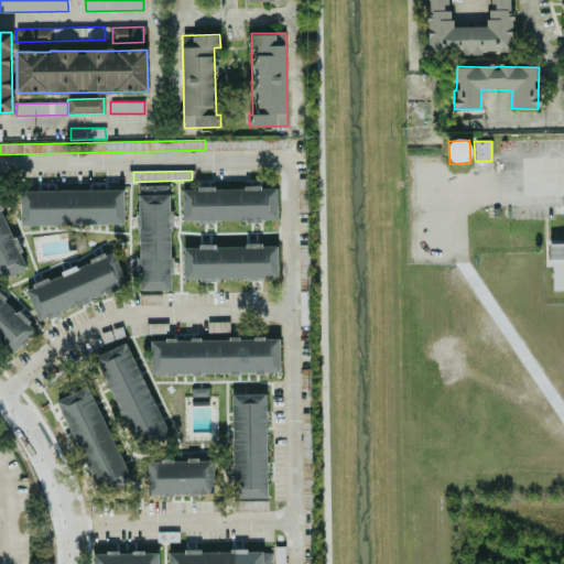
[(137,185),(138,290),(171,290),(170,185),(137,185)]
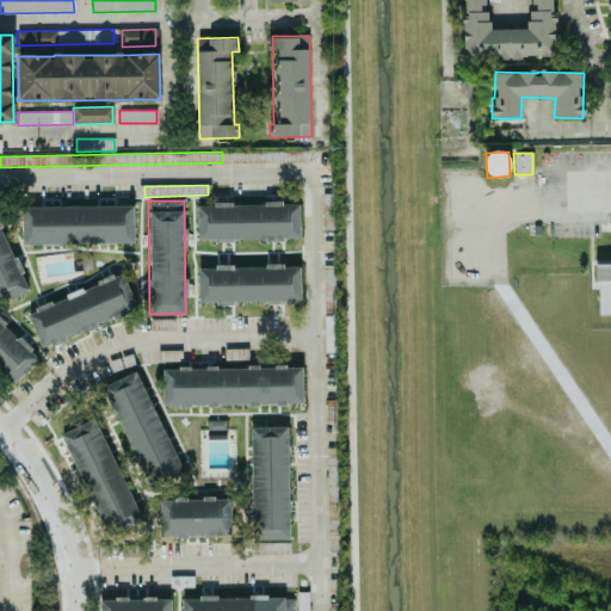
[(300,240),(300,203),(197,204),(197,240),(300,240)]
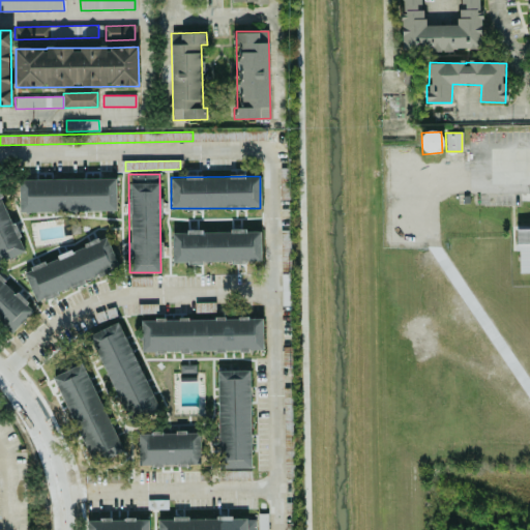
[(19,212),(116,211),(116,178),(19,180),(19,212)]
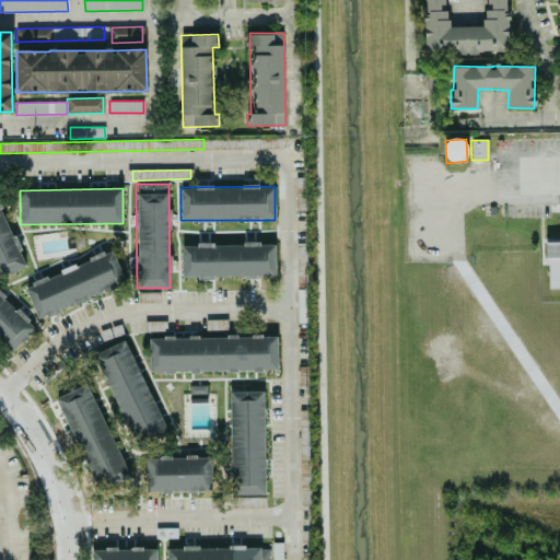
[(0,276),(24,267),(0,203),(0,276)]
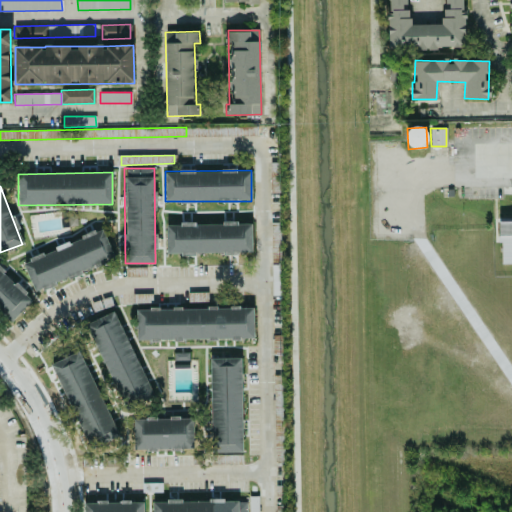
[(511,218),(499,219),(500,264),(511,263),(511,218)]
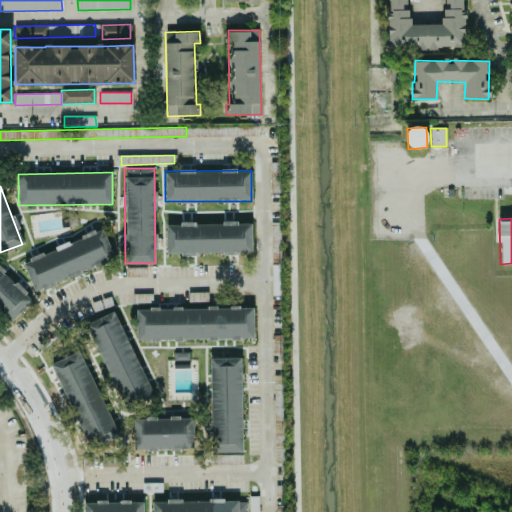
[(166,254),(252,254),(252,223),(166,224),(166,254)]
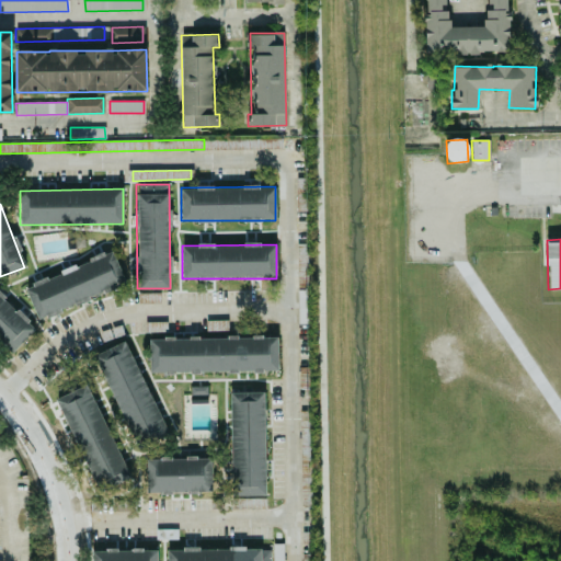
[(126,286),(113,252),(24,284),(36,318),(126,286)]
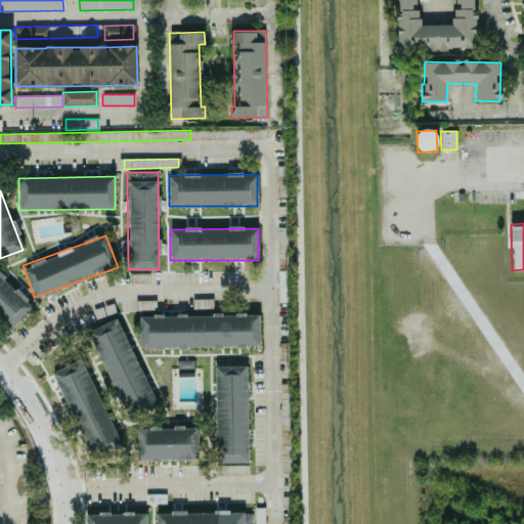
[(33,307),(0,274),(0,320),(10,331),(33,307)]
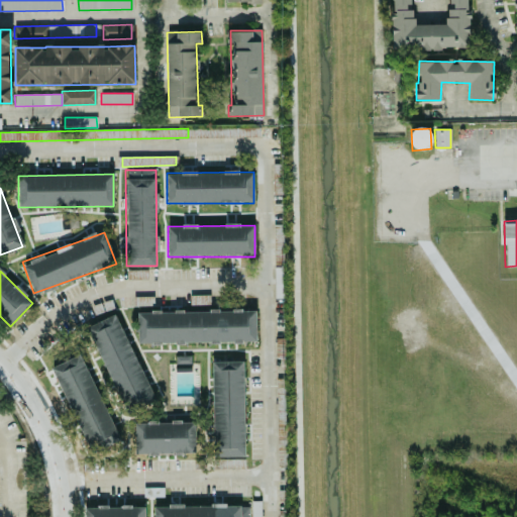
[(137,343),(255,342),(255,310),(137,311),(137,343)]
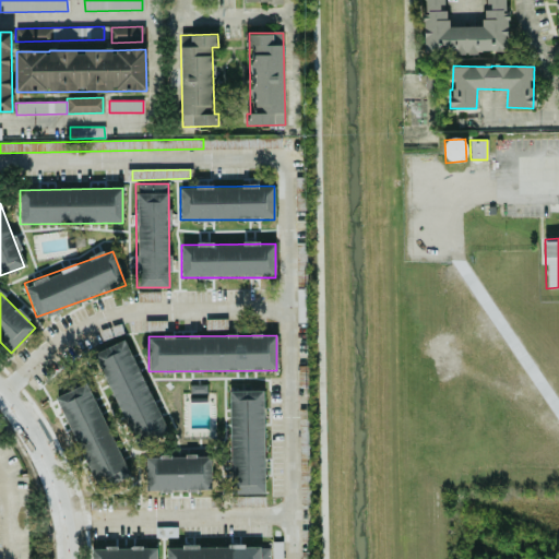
[(135,448),(167,433),(126,339),(95,353),(135,448)]
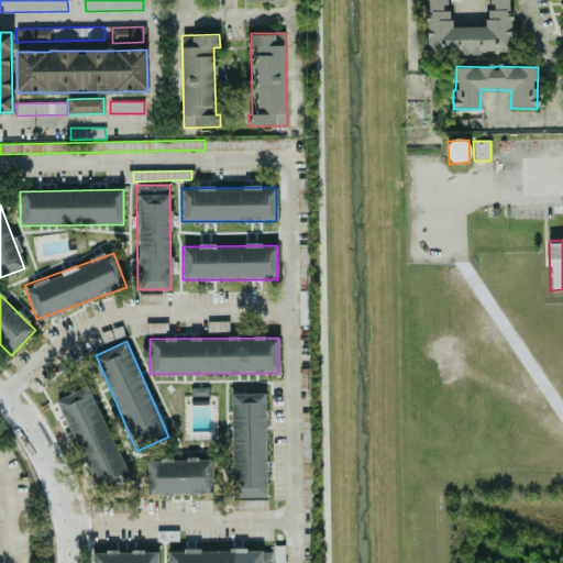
[(56,399),(98,494),(130,481),(88,385),(56,399)]
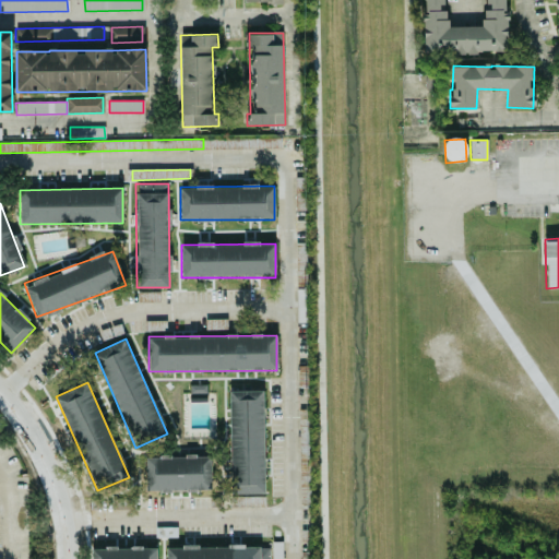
[(264,494),(263,391),(229,391),(230,494),(264,494)]
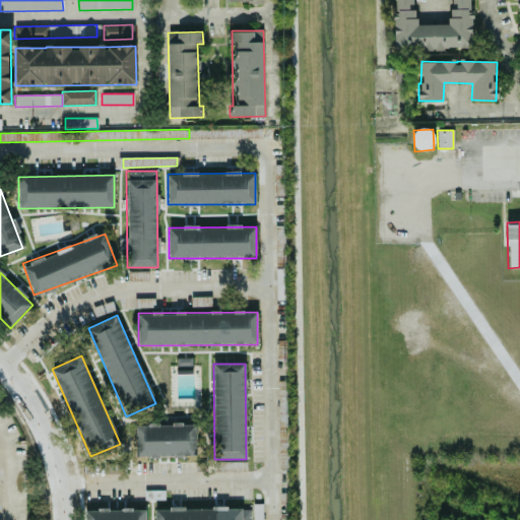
[(196,456),(196,424),(135,425),(136,457),(196,456)]
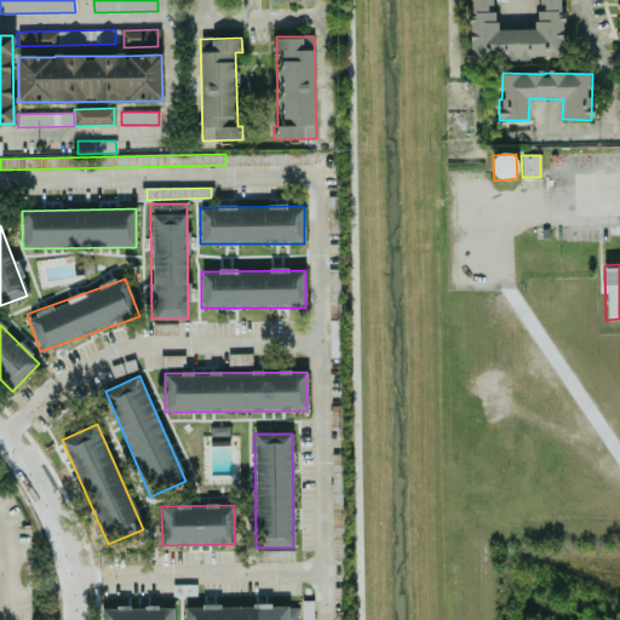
[(313,619),(313,601),(302,602),(302,619),(313,619)]
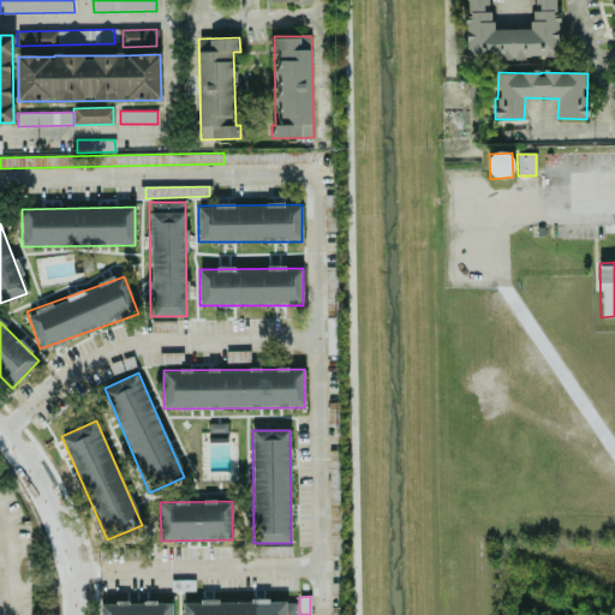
[(183,603),(183,614),(297,614),(297,599),(183,603)]
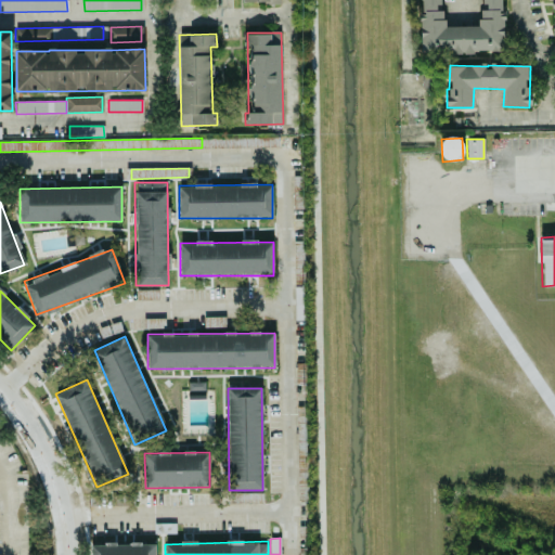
[(90,554),(155,554),(155,543),(90,544),(90,554)]
